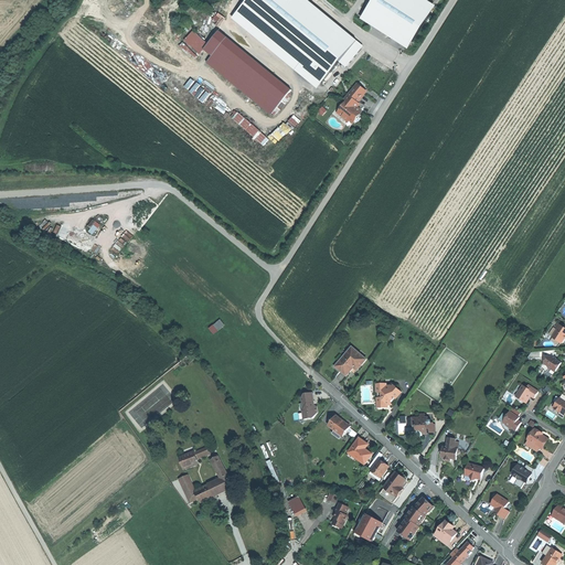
[(308,54),(299,65),(322,84),(340,62),(353,46),(339,34),(296,0),(248,0),(246,3),(308,54)]
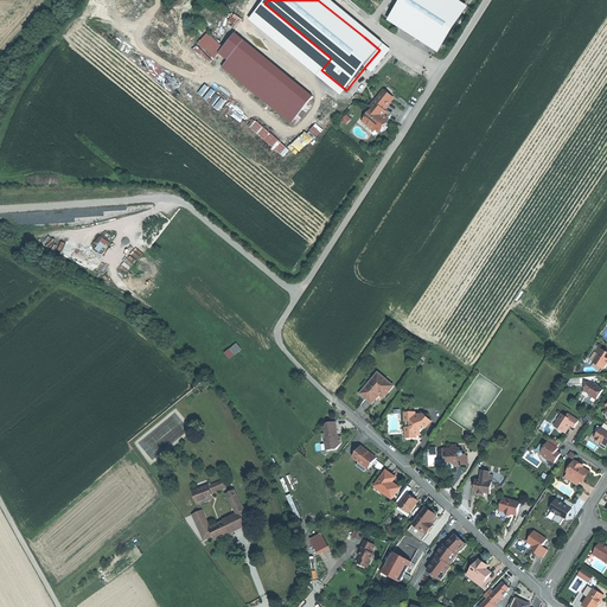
[(439,52),(470,6),(459,0),(401,0),(389,20),(439,52)]
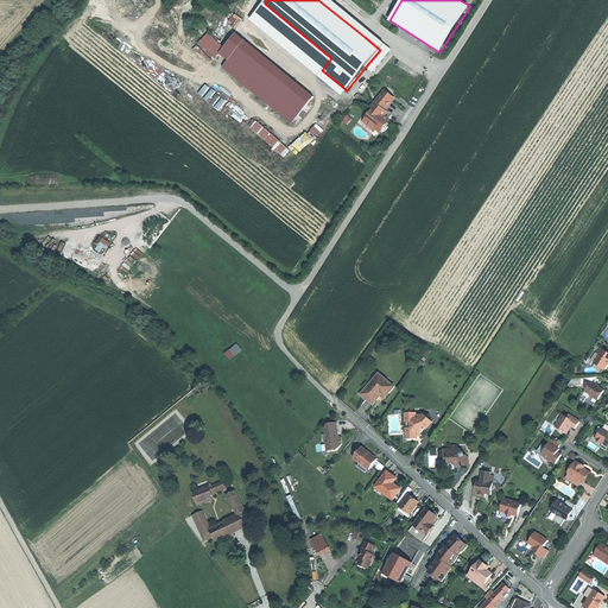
[(255,14),(322,70),(331,58),(265,4),(255,14)]
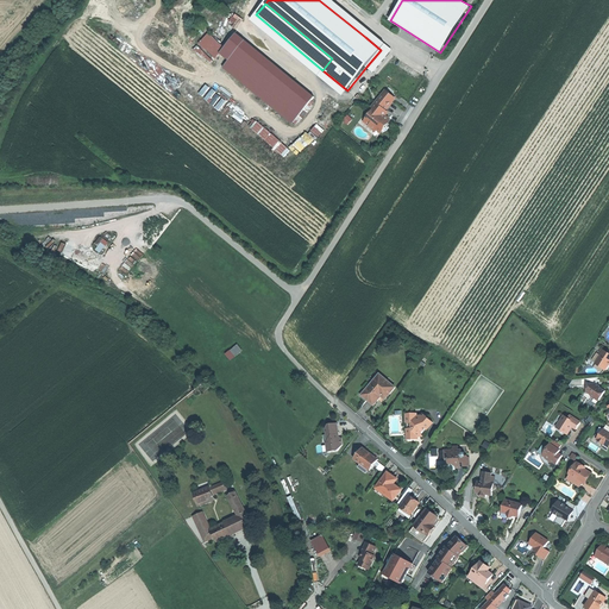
[(370,31),(365,37),(381,50),(383,46),(383,42),(370,31)]
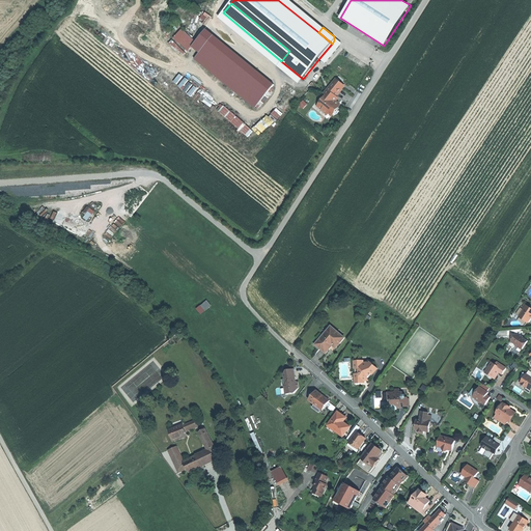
[(255,108),(275,84),(207,28),(192,46),(200,53),(195,59),(255,108)]
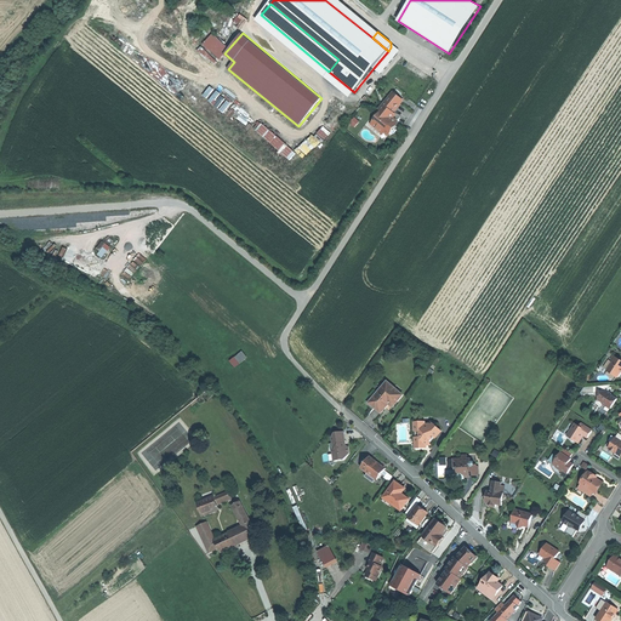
[(216,57),(226,46),(212,35),(204,45),(216,57)]
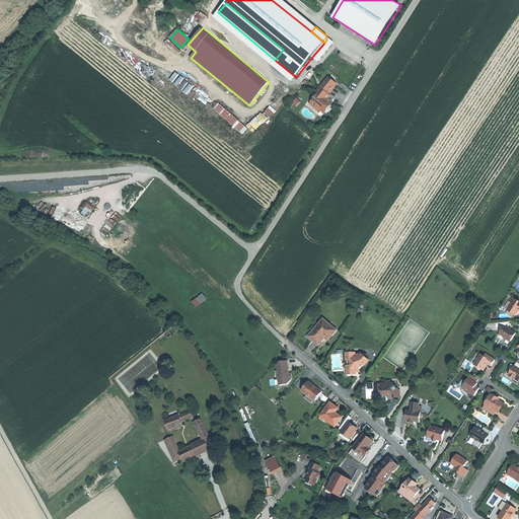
[(335,43),(328,38),(326,40),(324,43),(312,57),(318,62),(335,43)]
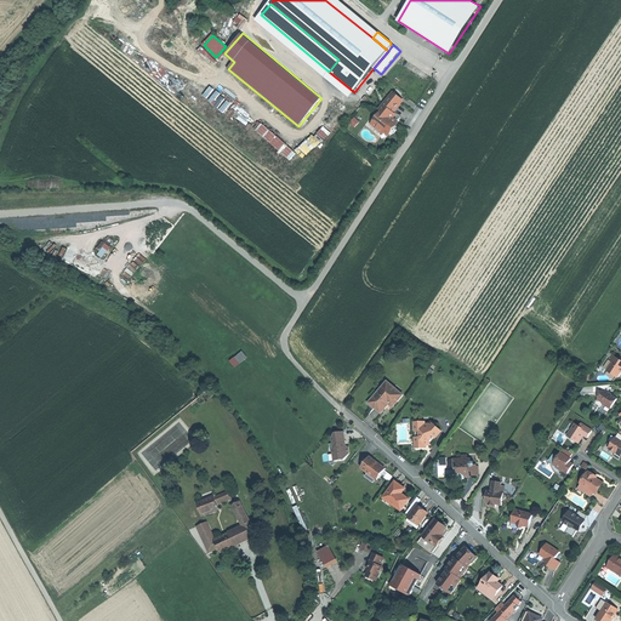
[(211,86),(203,96),(224,113),(232,103),(211,86)]
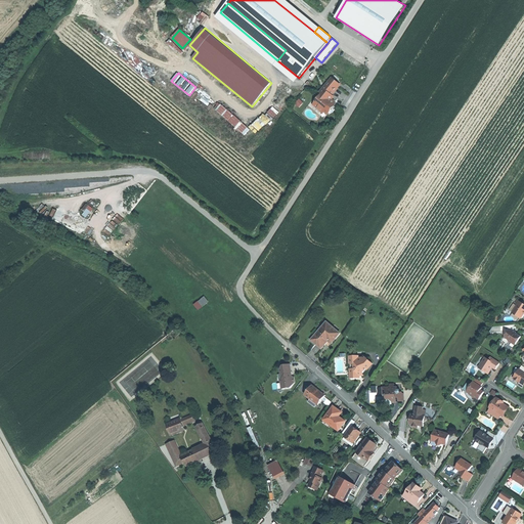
[(320,95),(317,98),(318,99),(314,105),(322,113),(324,112),(328,107),(332,110),(334,110),(334,103),(330,100),(329,97),(339,86),(332,80),(319,94),(320,95)]
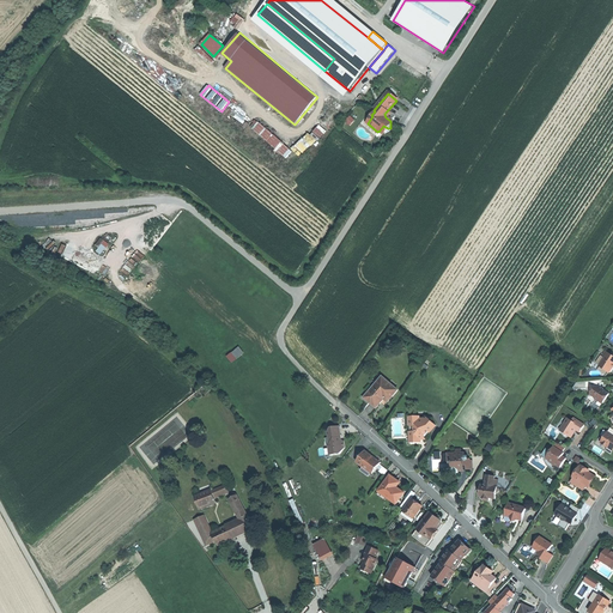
[(244,123),(247,119),(231,107),(225,114),(229,117),(231,114),(244,123)]
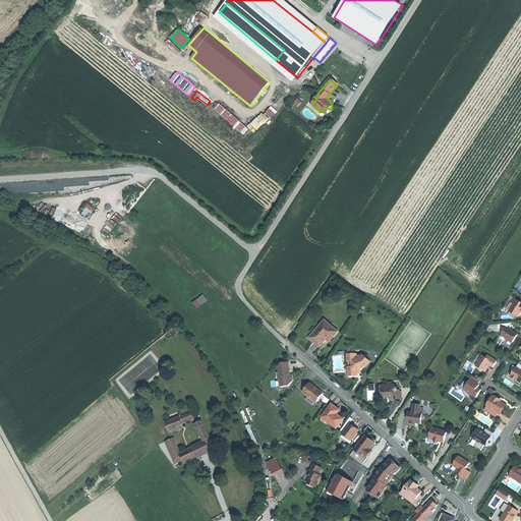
[(213,107),(234,126),(239,120),(218,101),(213,107)]
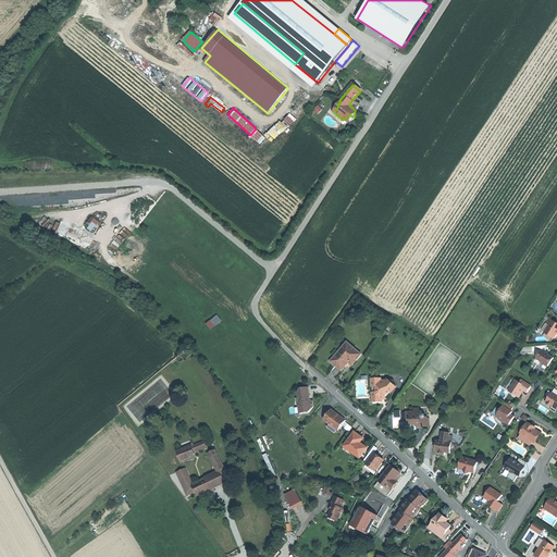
[(265,135),(273,143),(296,118),(291,112),(282,122),(280,120),(265,135)]
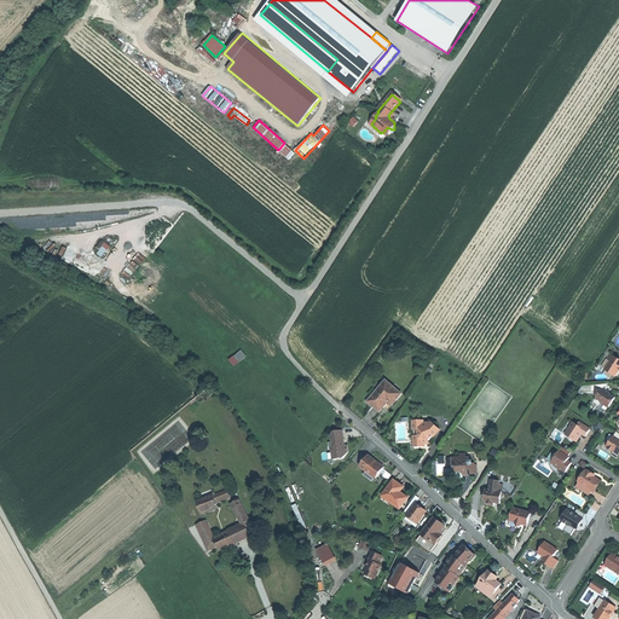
[(279,154),(281,151),(289,160),(295,152),(285,143),(277,151),(279,154)]
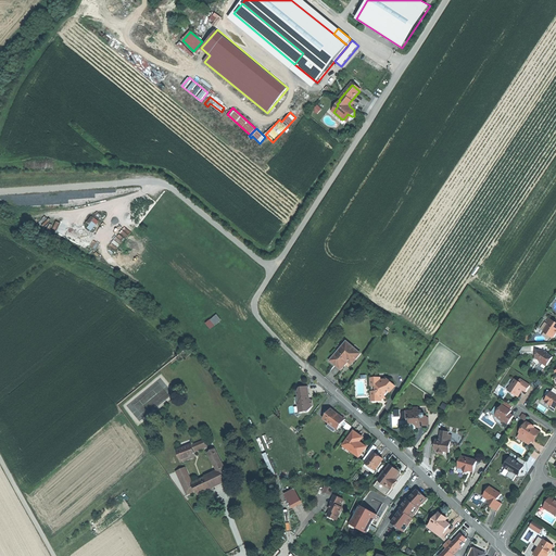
[(90,224),(88,227),(92,231),(100,222),(92,215),(87,222),(90,224)]
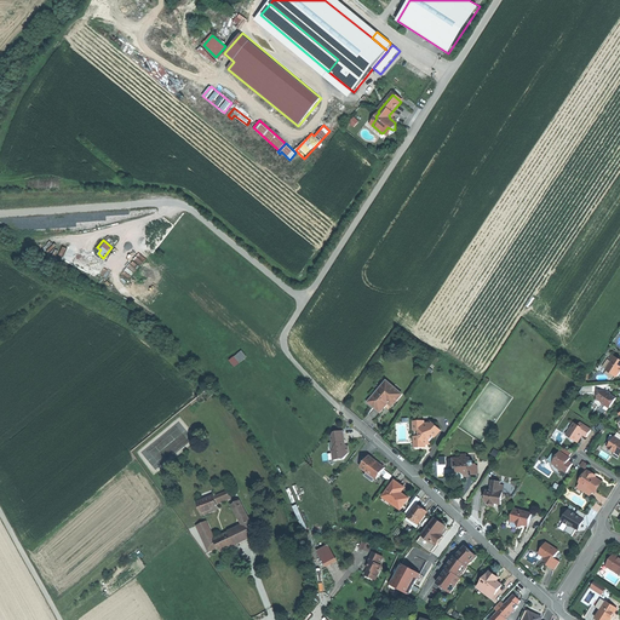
[(82,269),(89,259),(79,254),(81,252),(70,246),(63,258),(82,269)]
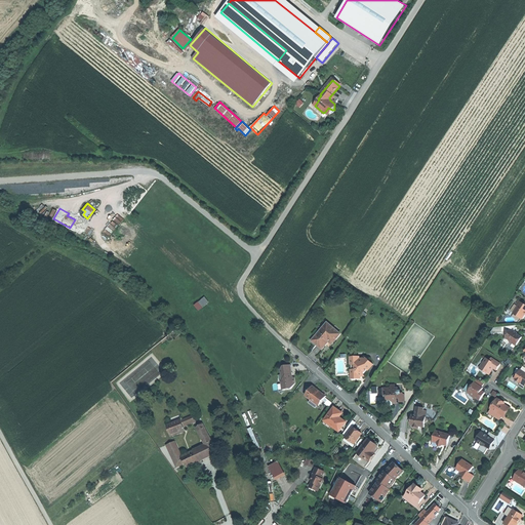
[(205,296),(195,306),(199,311),(210,301),(205,296)]
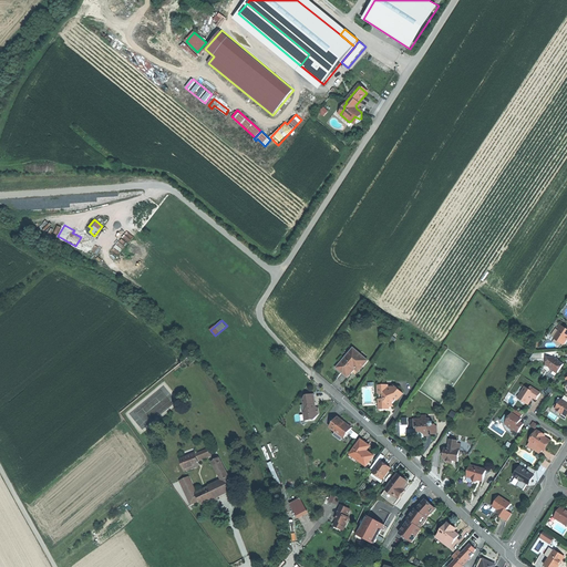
[(556,338),(564,344),(566,340),(566,339),(566,329),(564,327),(560,330),(559,333),(556,338)]
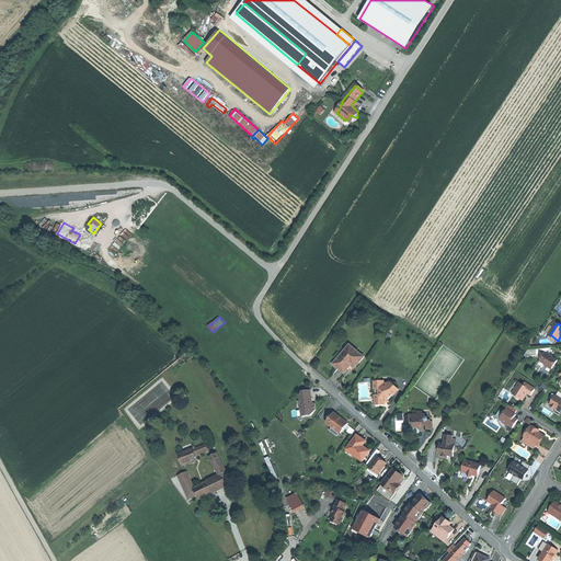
[(557,343),(558,341),(550,334),(553,330),(550,328),(546,335),(557,343)]
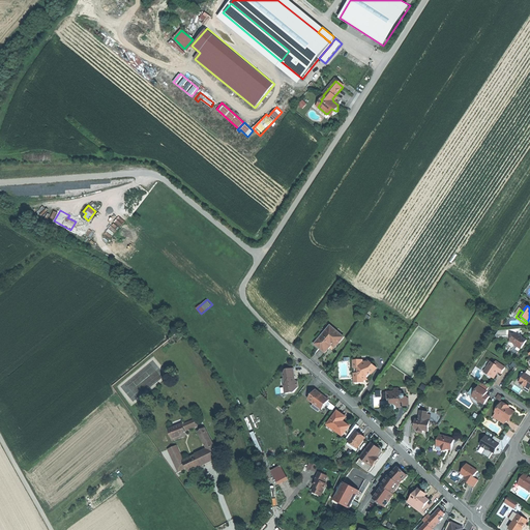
[(322,349),(326,353),(332,345),(335,341),(339,343),(343,337),(329,327),(316,344),(322,349)]
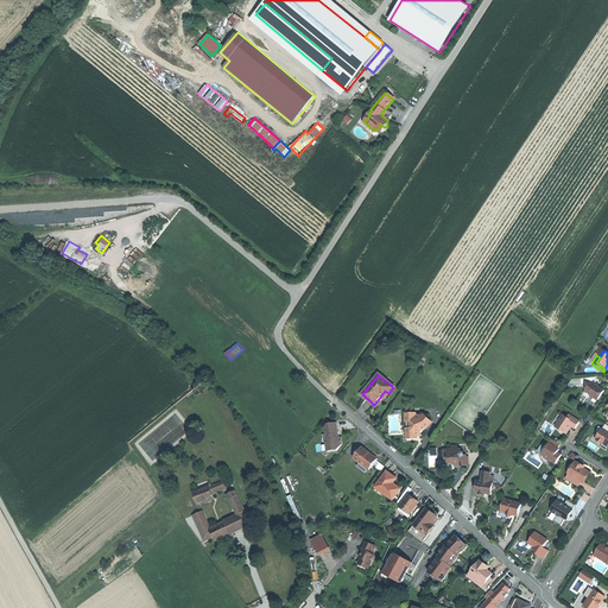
[(597,403),(606,391),(601,388),(596,385),(596,384),(587,384),(587,392),(590,393),(591,399),(597,403)]
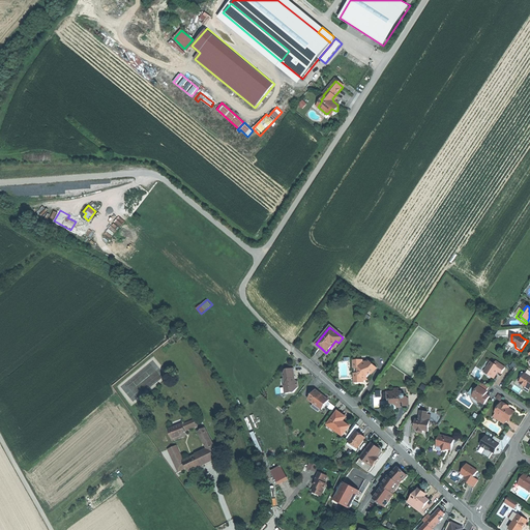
[(156,369),(159,366),(154,360),(151,362),(156,369)]
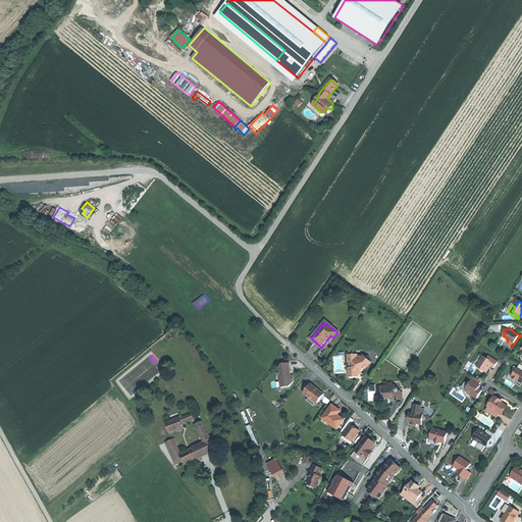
[(358,355),(353,355),(353,362),(351,362),(351,365),(351,368),(350,368),(350,377),(358,377),(358,372),(362,372),(365,369),(367,369),(372,363),(365,357),(358,357),(358,355)]
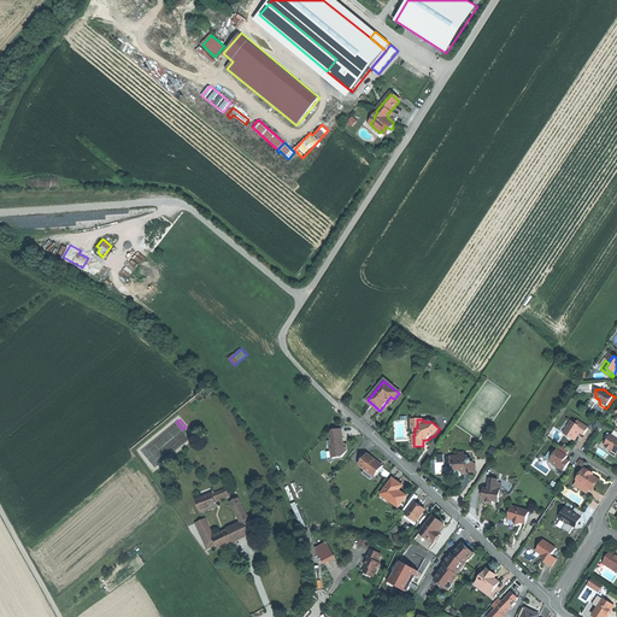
[(563,433),(575,441),(577,438),(579,435),(577,434),(579,432),(585,435),(589,428),(577,421),(575,424),(571,422),(563,433)]
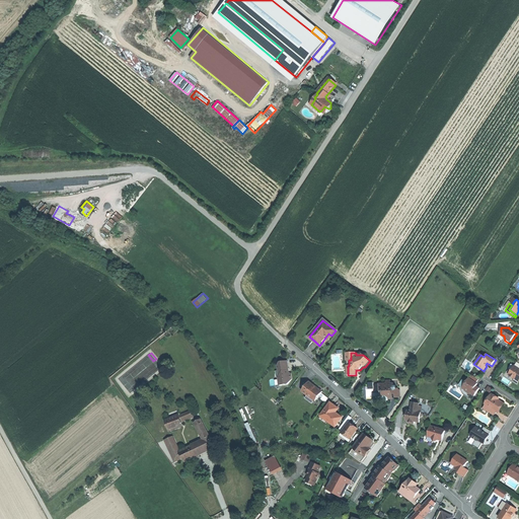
[(157,359),(153,362),(148,355),(119,378),(131,393),(163,368),(157,359)]
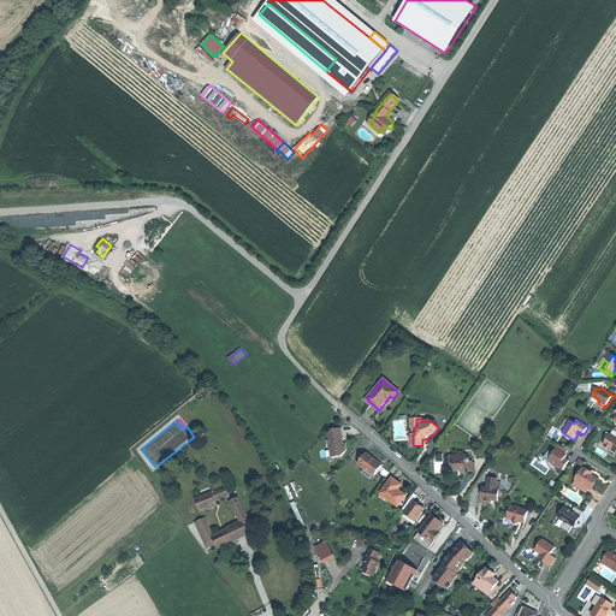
[(341,437),(342,437),(341,428),(336,430),(331,430),(329,433),(330,439),(335,438),(341,437)]
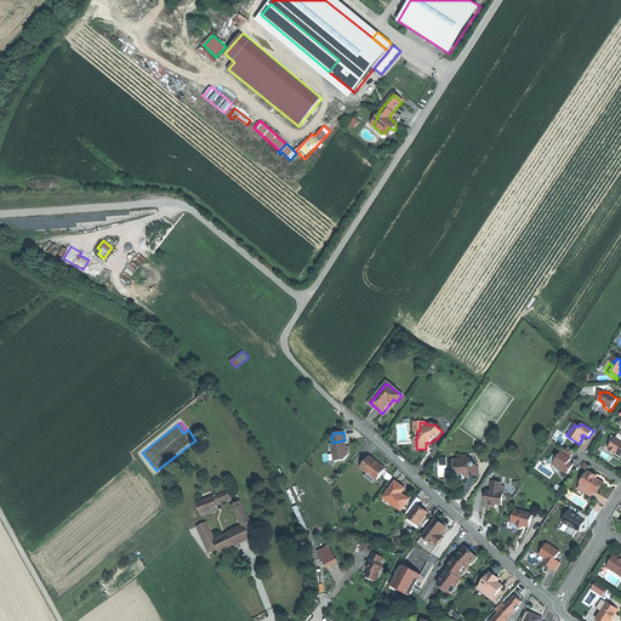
[(620,460),(620,457),(620,455),(617,453),(616,454),(610,450),(614,444),(613,444),(616,438),(613,436),(603,450),(611,455),(620,460)]
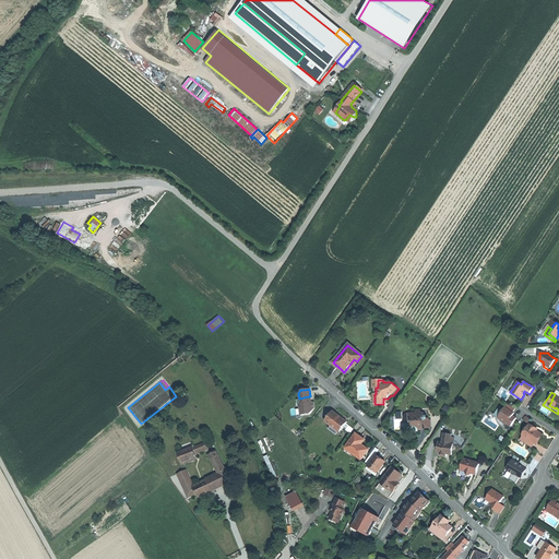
[(558,396),(555,394),(551,400),(552,400),(549,405),(555,408),(556,407),(558,409),(558,396)]
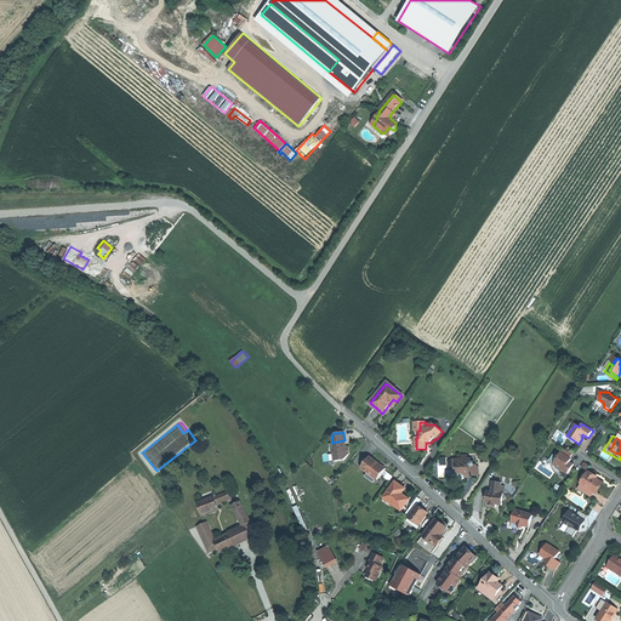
[(343,445),(343,440),(337,442),(337,446),(332,451),(334,461),(343,460),(346,454),(349,454),(348,446),(343,445)]
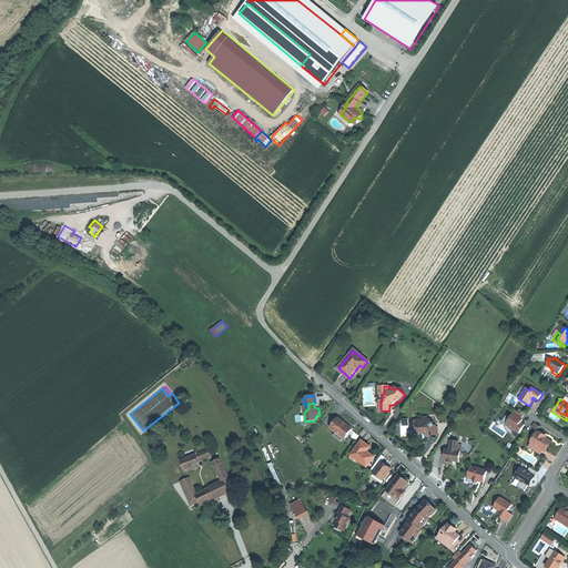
[(510,418),(507,425),(509,426),(509,429),(515,434),(516,432),(519,433),(525,425),(520,422),(521,418),(524,415),(516,411),(510,418)]
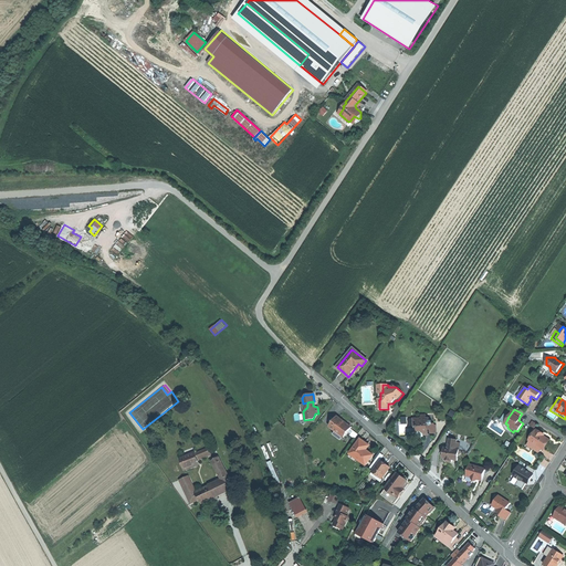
[(422,419),(417,419),(418,427),(421,427),(421,432),(420,432),(420,441),(426,441),(426,439),(428,439),(427,436),(431,436),(431,430),(433,430),(433,435),(438,433),(437,426),(436,426),(436,422),(433,422),(432,420),(430,420),(430,418),(427,418),(427,415),(422,416),(422,419)]
